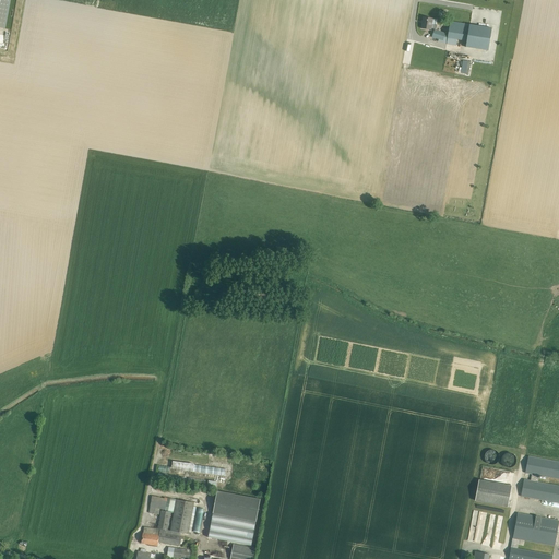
[(0,0),(0,27),(4,28),(10,0),(0,0)]
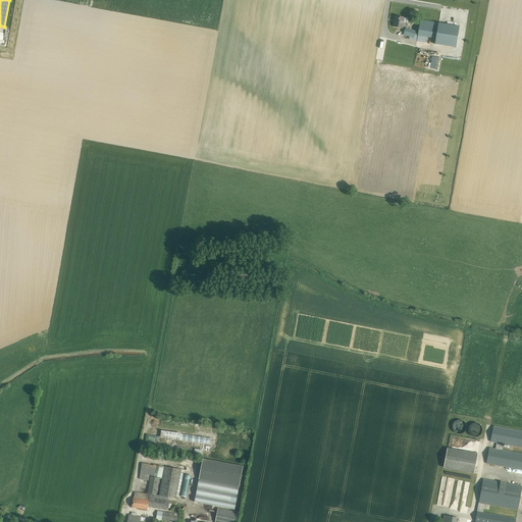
[(404,18),(404,17),(396,16),(394,27),(403,29),(403,27),(407,28),(408,23),(407,23),(408,18),(404,18)]
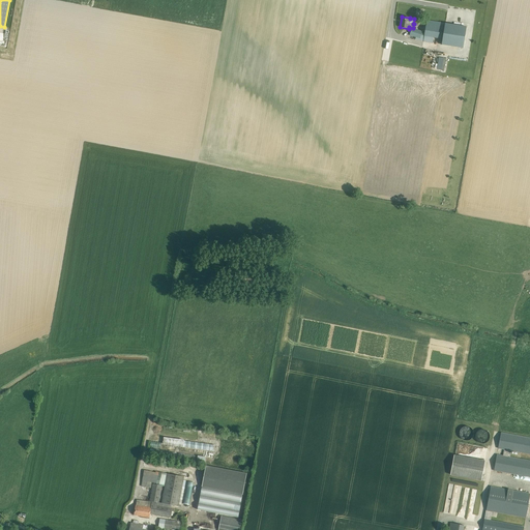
[(424,33),(422,41),(423,41),(433,43),(434,37),(442,39),(441,45),(462,49),(466,27),(445,24),(427,21),(424,33)]
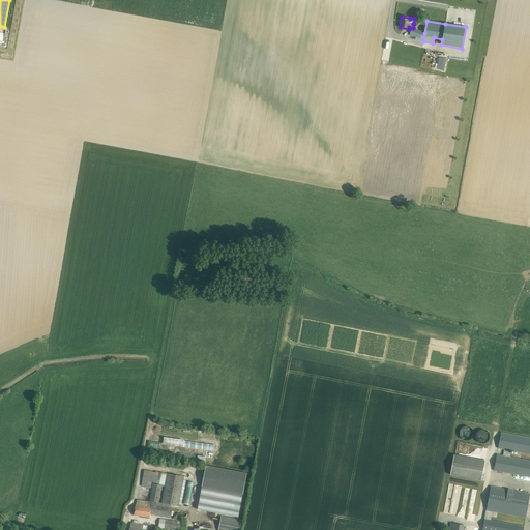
[(415,39),(419,40),(421,33),(422,31),(412,28),(410,34),(416,36),(415,39)]
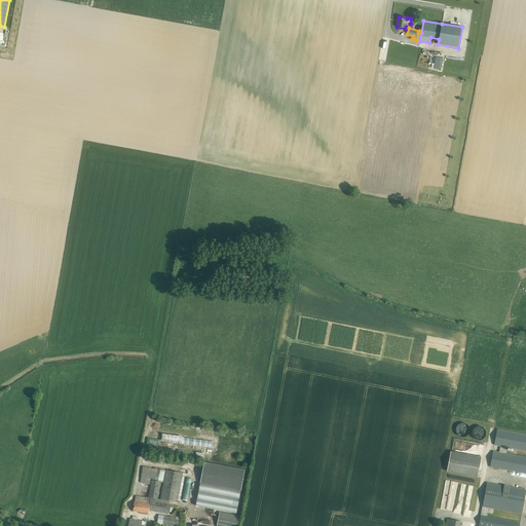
[(441,71),(443,59),(436,58),(434,70),(441,71)]
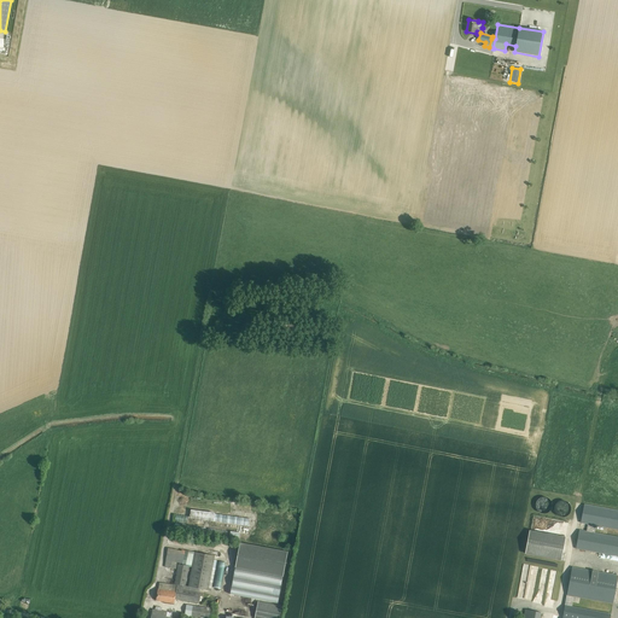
[(552,508),(553,505),(552,502),(551,500),(548,497),(546,497),(542,497),(540,497),(537,500),(536,502),(536,505),(536,508),(537,511),(540,513),(542,513),(546,513),(548,513),(551,511),(552,508)]
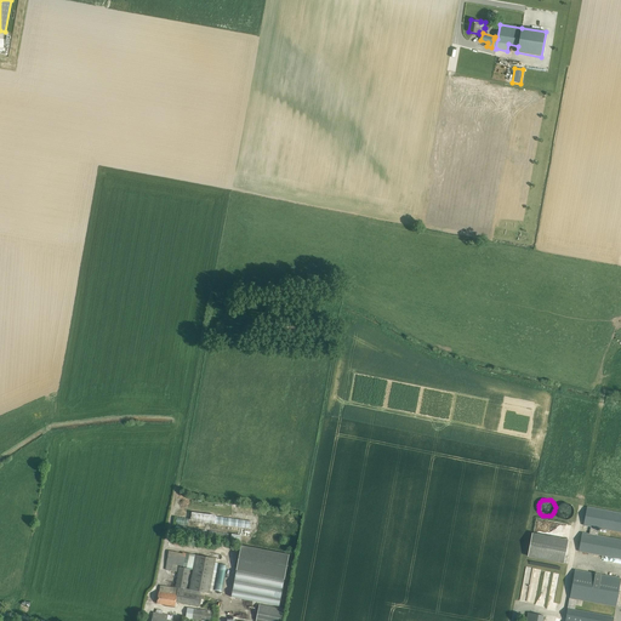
[(574,514),(574,511),(574,508),(571,506),(570,503),(567,502),(564,502),(562,503),(559,506),(558,508),(557,511),(558,514),(559,517),(562,518),(564,519),(567,519),(570,518),(571,517),(574,514)]
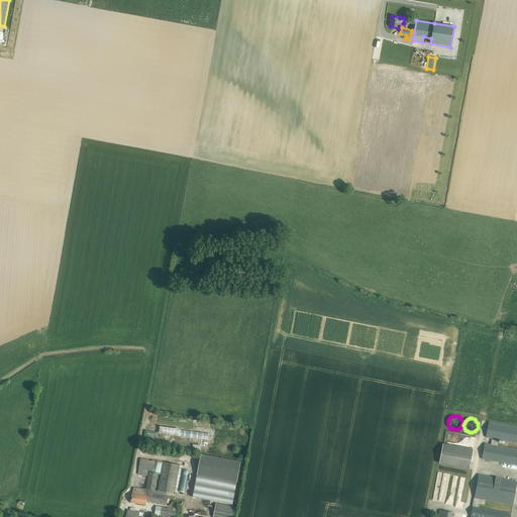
[(485,443),(483,458),(516,464),(516,449),(498,446),(499,440),(516,442),(516,427),(489,422),(487,437),(492,438),(491,444),(485,443)]
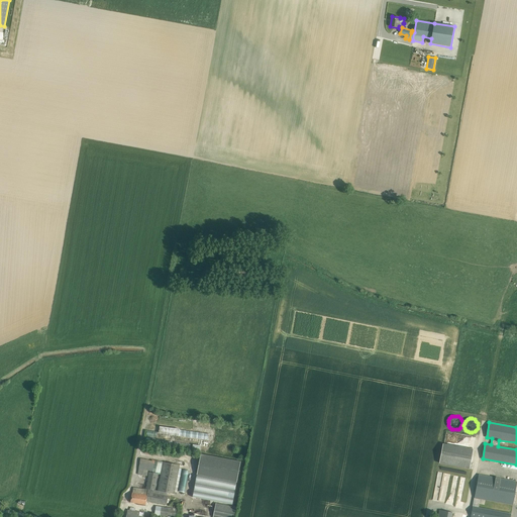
[(179,436),(180,429),(160,426),(159,433),(179,436)]
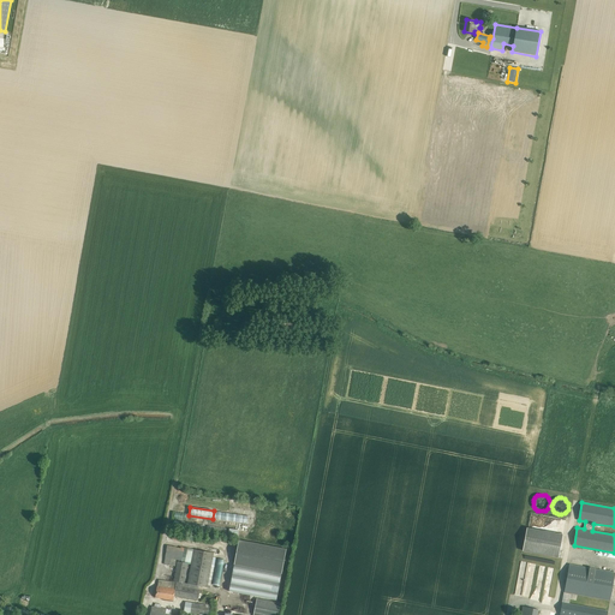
[(203,525),(174,520),(173,527),(202,532),(203,525)]
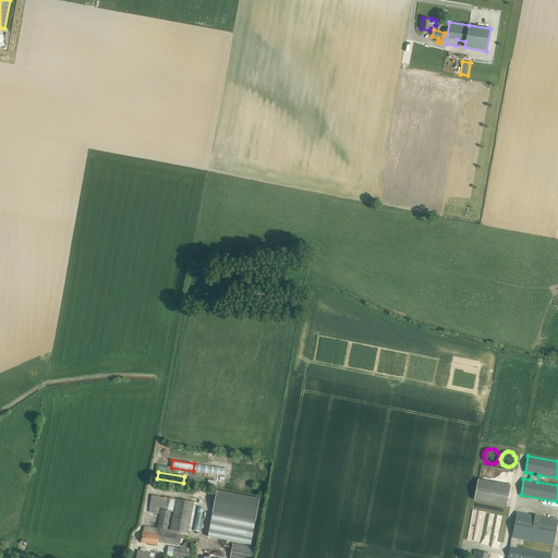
[(205,480),(189,476),(187,483),(205,486),(205,480)]
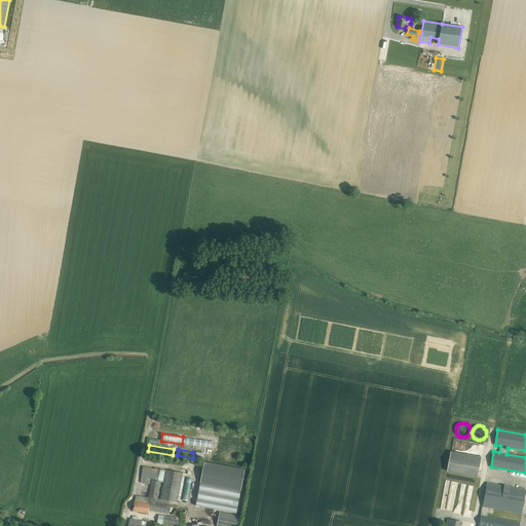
[(451,451),(447,472),(478,477),(482,457),(451,451)]
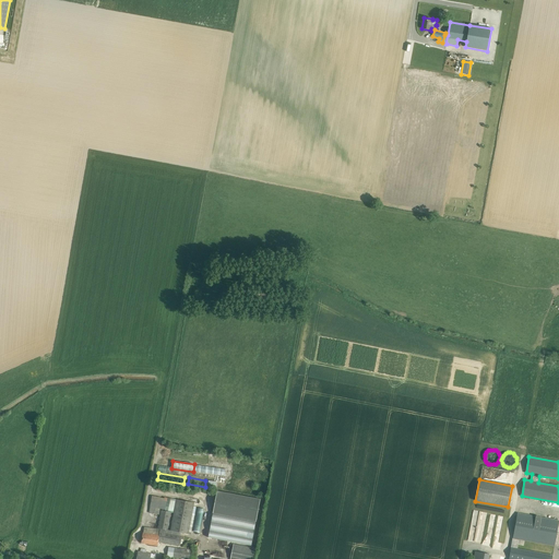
[(261,499),(217,491),(213,513),(257,521),(261,499)]
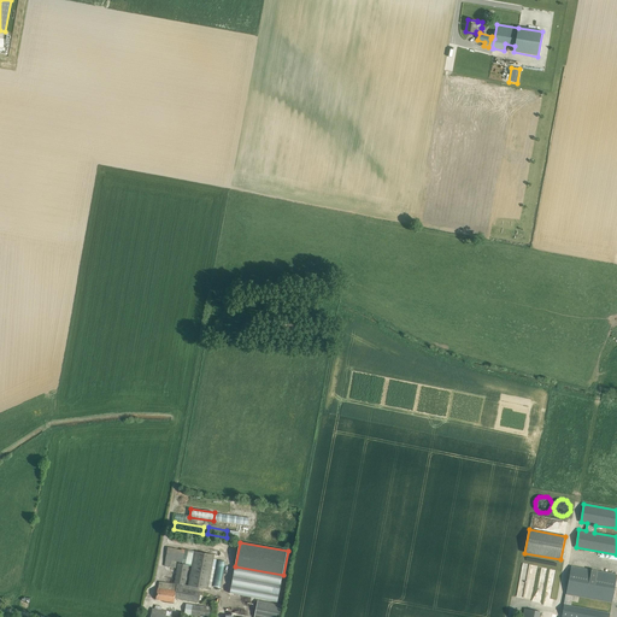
[(199,603),(200,592),(199,592),(200,588),(209,589),(215,556),(184,550),(184,551),(168,547),(165,566),(176,568),(177,562),(182,563),(182,564),(178,564),(174,583),(159,582),(157,599),(174,603),(175,598),(199,603)]
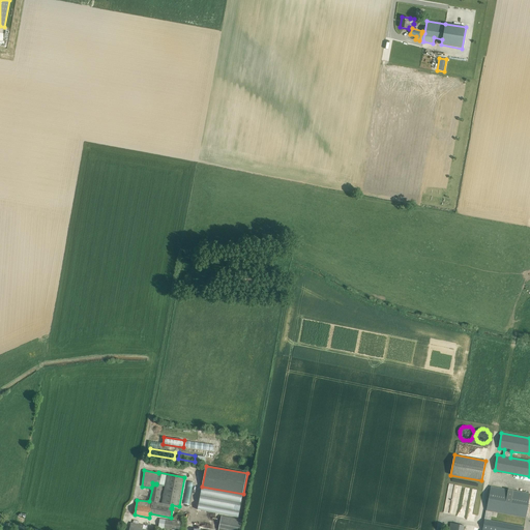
[(526,518),(529,494),(491,487),(486,519),(482,529),(524,529),(525,527),(491,520),(493,511),(526,518)]
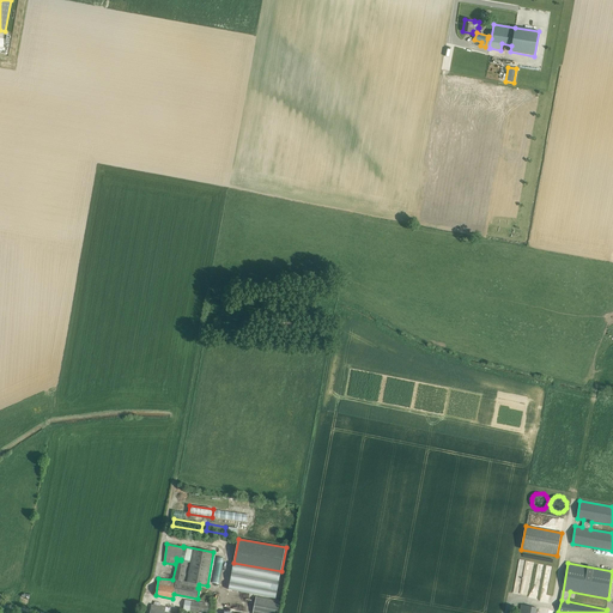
[(280,572),(234,564),(231,572),(279,582),(280,572)]
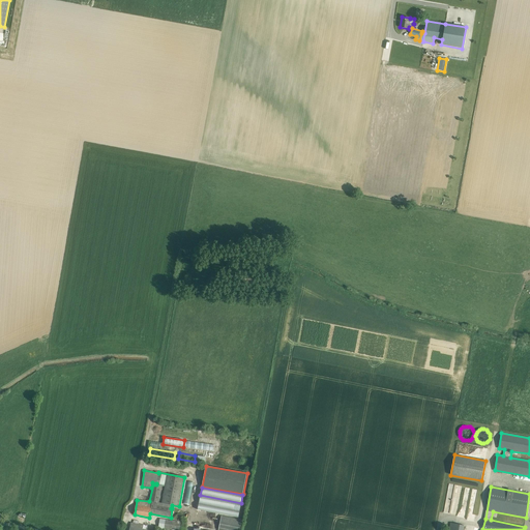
[(199,503),(240,510),(241,503),(200,495),(199,503)]
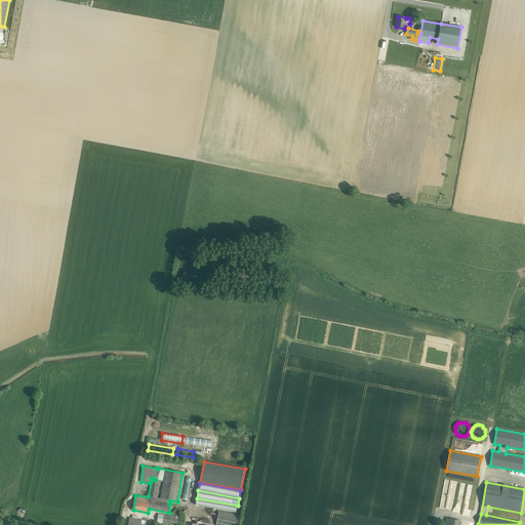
[(238,506),(197,498),(196,505),(236,513),(238,506)]
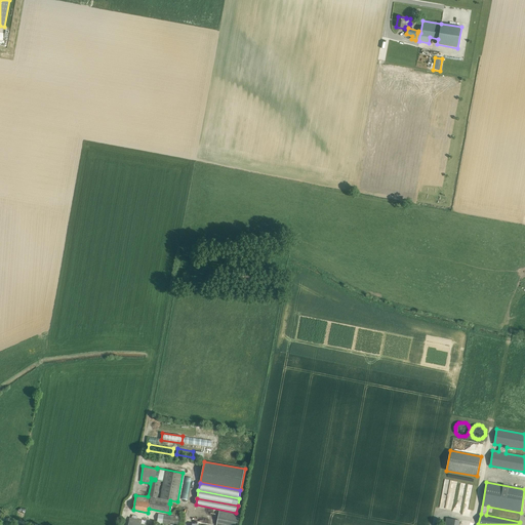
[(237,524),(240,515),(219,511),(216,524),(237,524)]
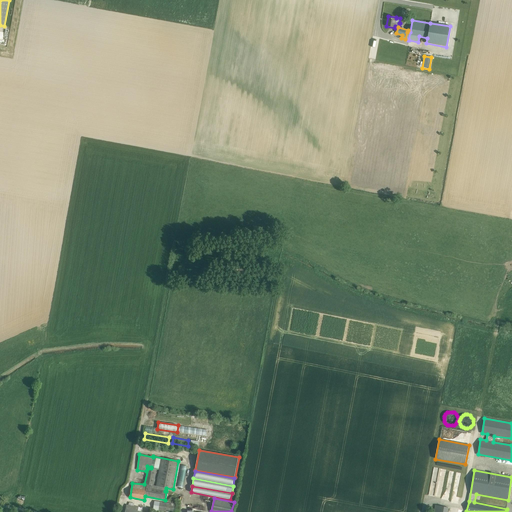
[(173,511),(175,504),(160,502),(159,510),(171,511),(173,511)]
